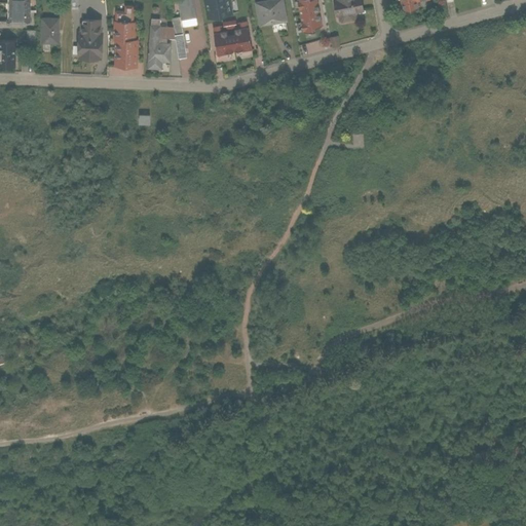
[(31,22),(30,0),(6,0),(6,22),(22,22),(31,22)]
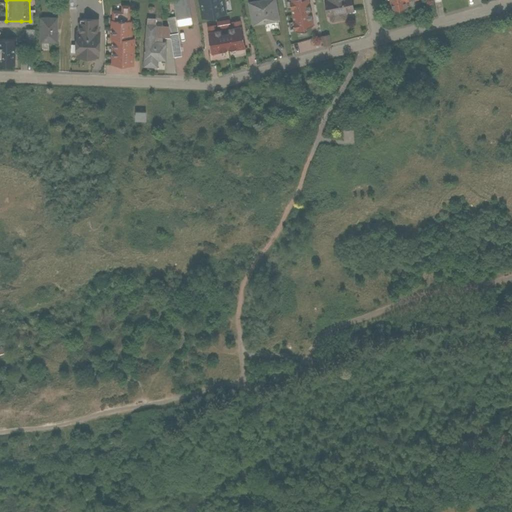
[(192,24),(187,0),(181,0),(173,2),(176,19),(177,27),(192,24)]
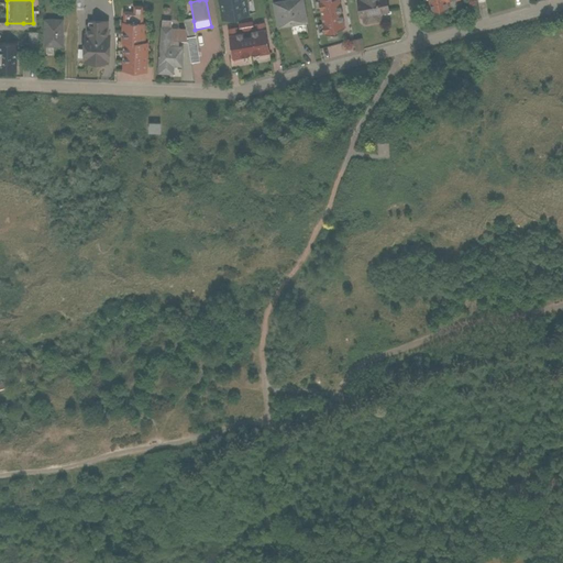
[(250,15),(246,0),(218,0),(221,20),(250,15)]
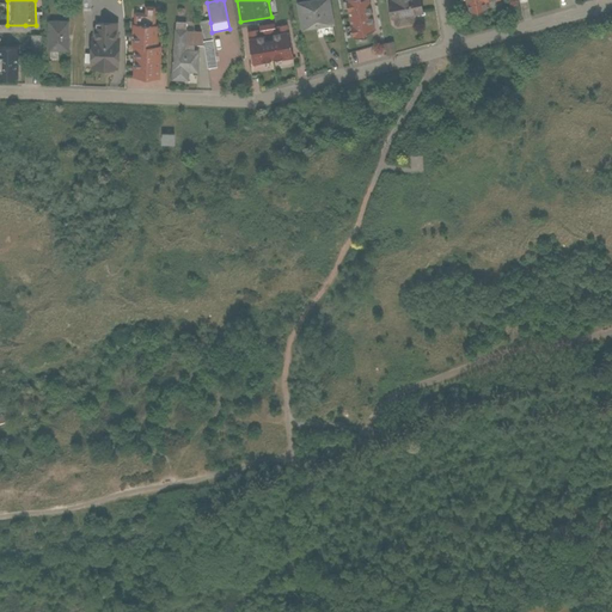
[(301,29),(332,24),(328,0),(317,0),(297,4),(301,29)]
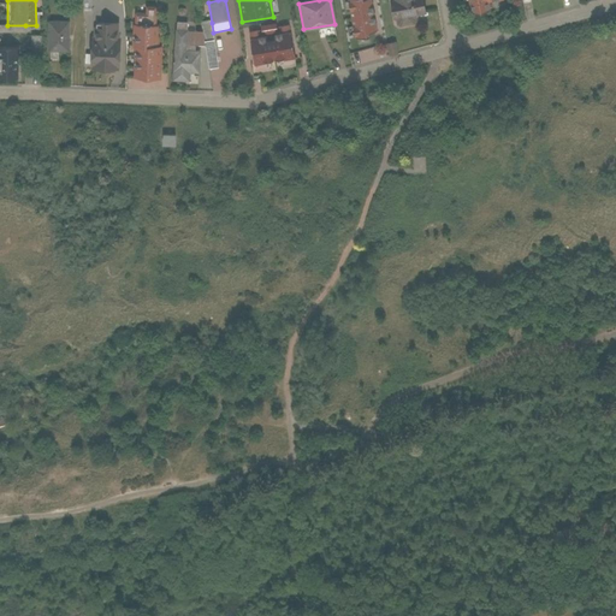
[(368,31),(378,30),(372,0),(349,0),(356,39),(369,36),(368,31)]
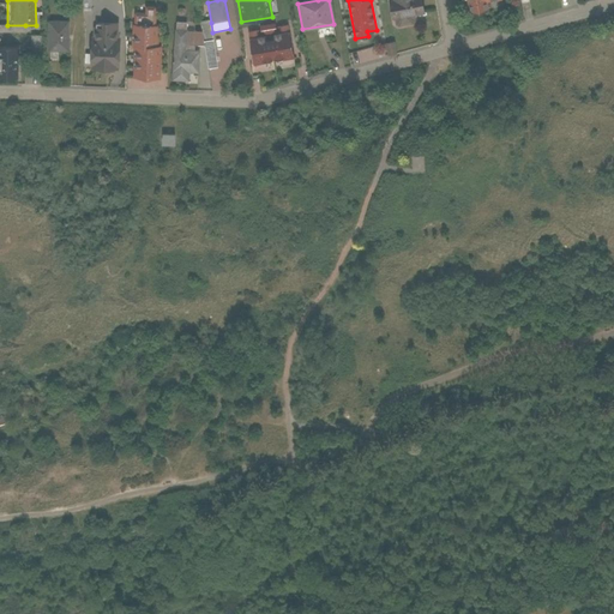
[(387,0),(393,30),(415,26),(414,17),(423,14),(420,0),(387,0)]
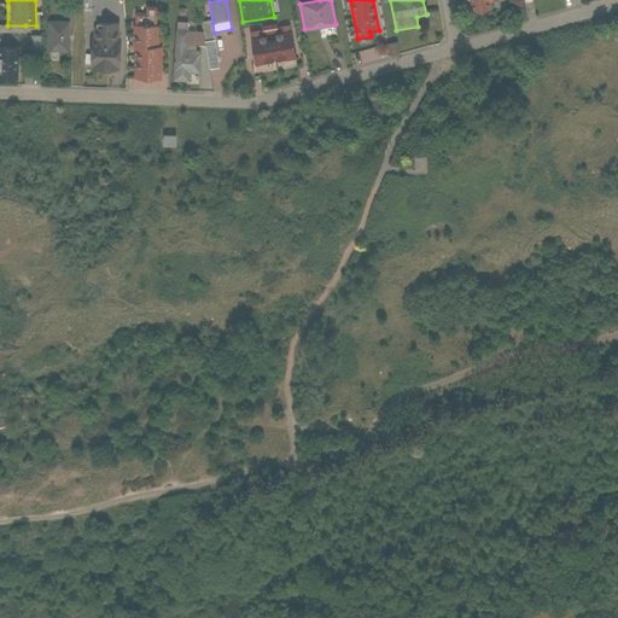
[(467,0),(471,16),(490,11),(488,3),(497,0),(467,0)]
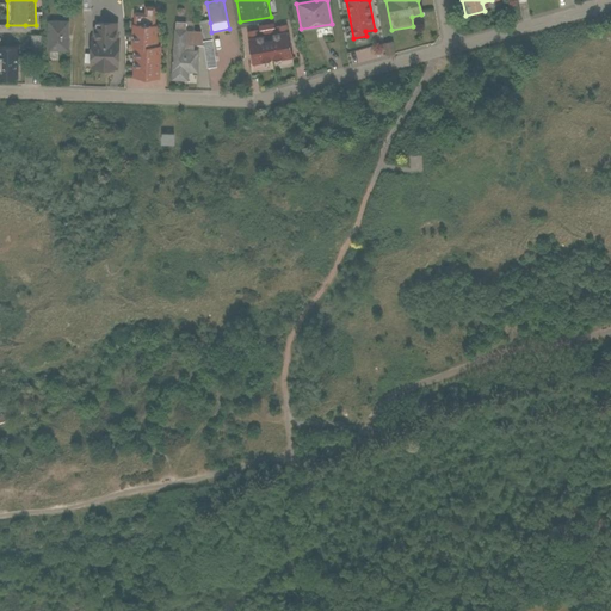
[(133,25),(155,26),(155,8),(144,7),(144,14),(134,13),(133,25)]
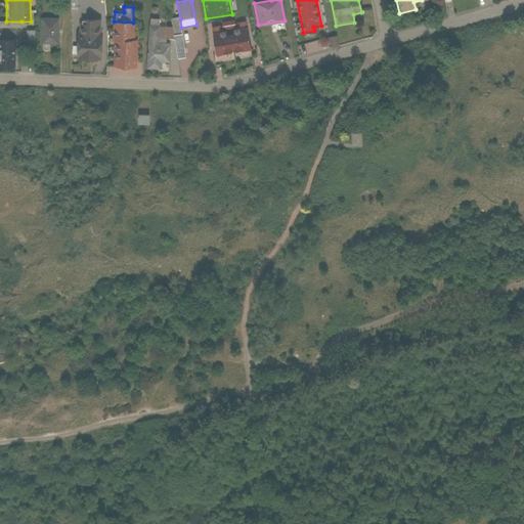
[(59,44),(59,18),(41,18),(41,44),(59,44)]
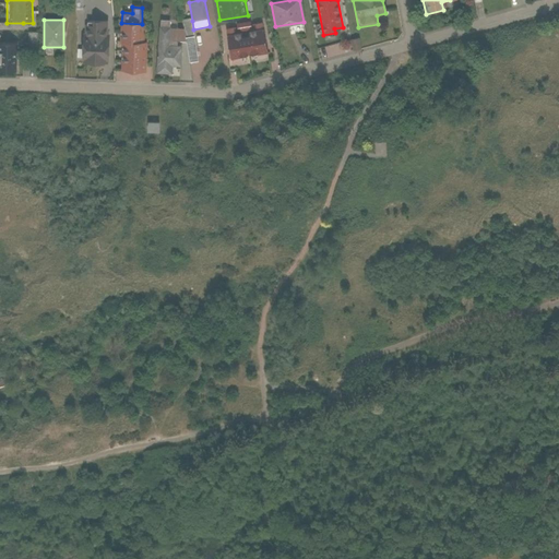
[(85,47),(107,48),(108,48),(109,21),(91,21),(91,38),(86,38),(85,47)]
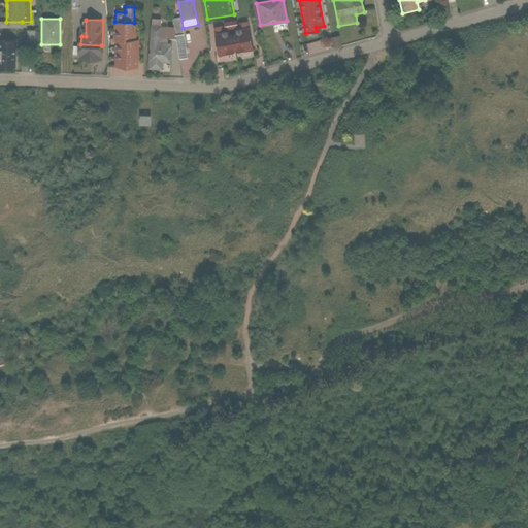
[(183,28),(182,20),(173,21),(176,36),(184,34),(183,28)]
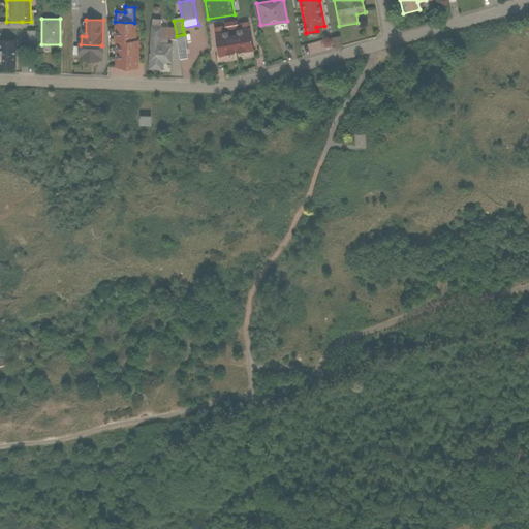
[(136,42),(137,23),(134,23),(115,22),(115,41),(116,41),(136,42)]
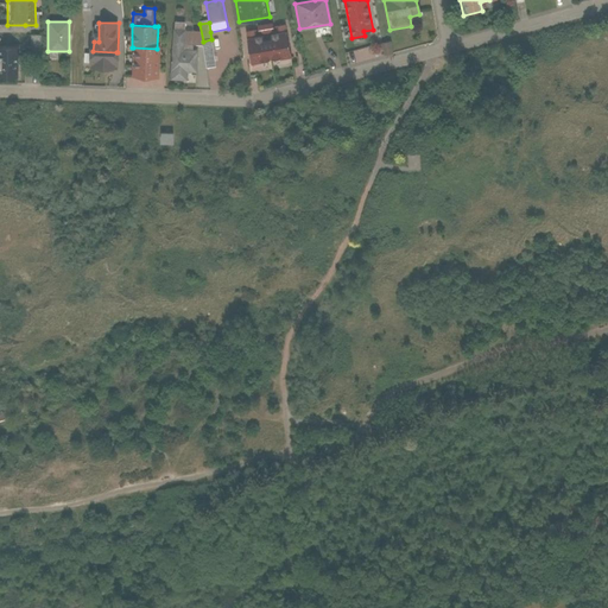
[(201,42),(200,33),(171,32),(171,51),(187,52),(192,52),(192,46),(202,46),(201,42)]
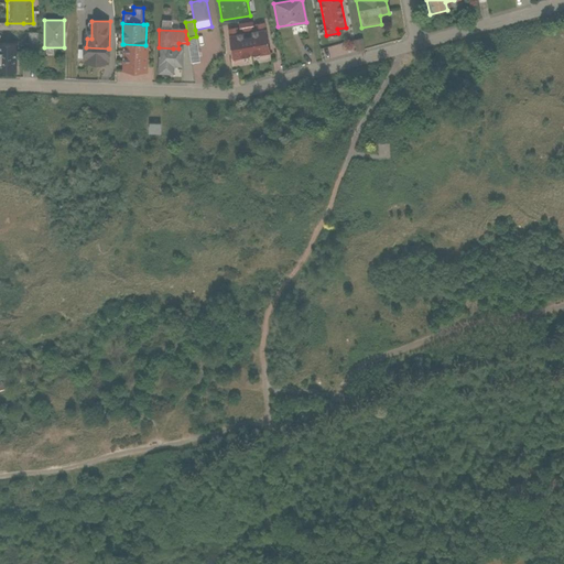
[(261,58),(271,57),(266,30),(256,31),(257,35),(238,39),(237,34),(228,36),(234,64),(242,62),(241,58),(261,55),(261,58)]
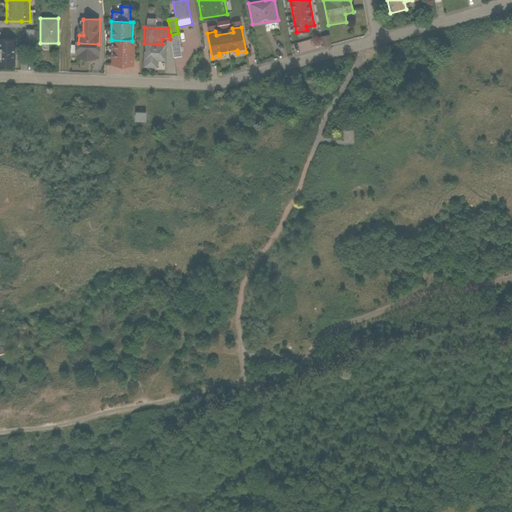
[(178,33),(171,35),(169,35),(170,39),(173,58),(182,56),(178,33)]
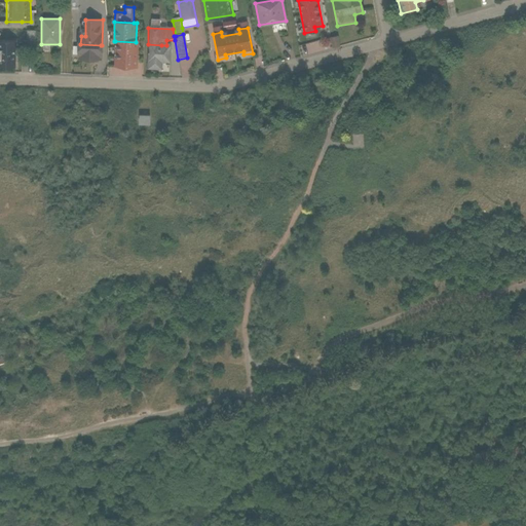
[(331,38),(333,48),(340,47),(338,36),(331,38)]
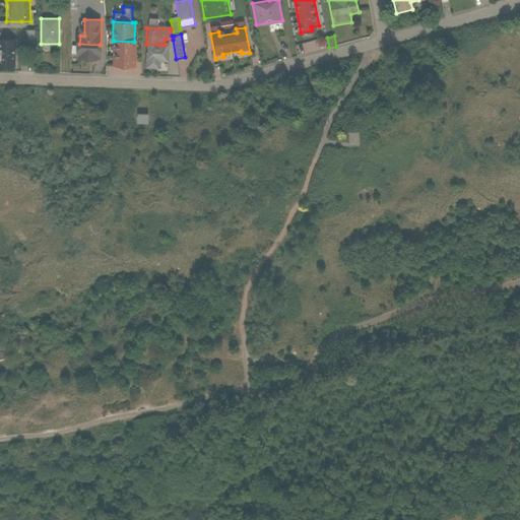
[(113,67),(137,67),(138,42),(136,42),(134,42),(114,41),(113,67)]
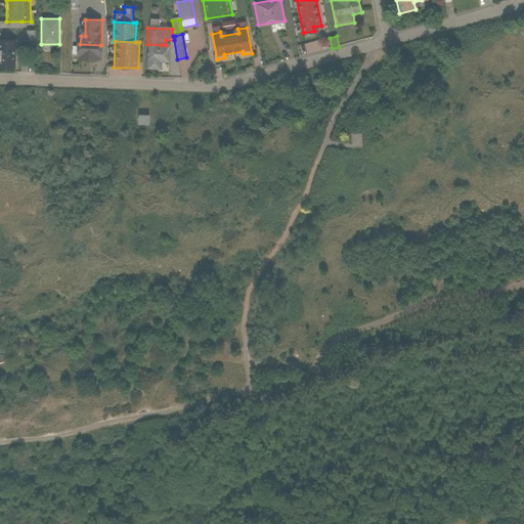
[(0,43),(0,51),(11,51),(11,44),(0,43)]
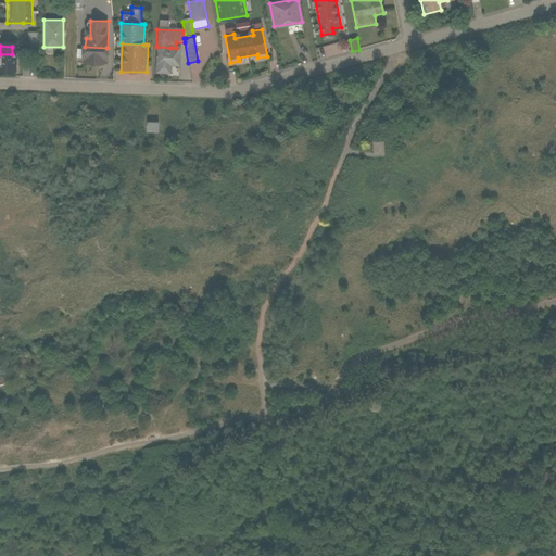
[(85,63),(105,63),(106,48),(85,47),(85,63)]
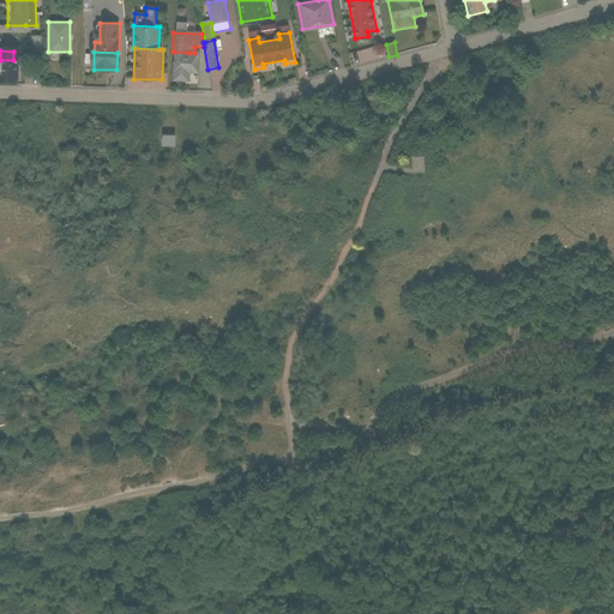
[(198,74),(199,53),(194,53),(188,53),(173,52),(172,73),(187,73),(198,74)]
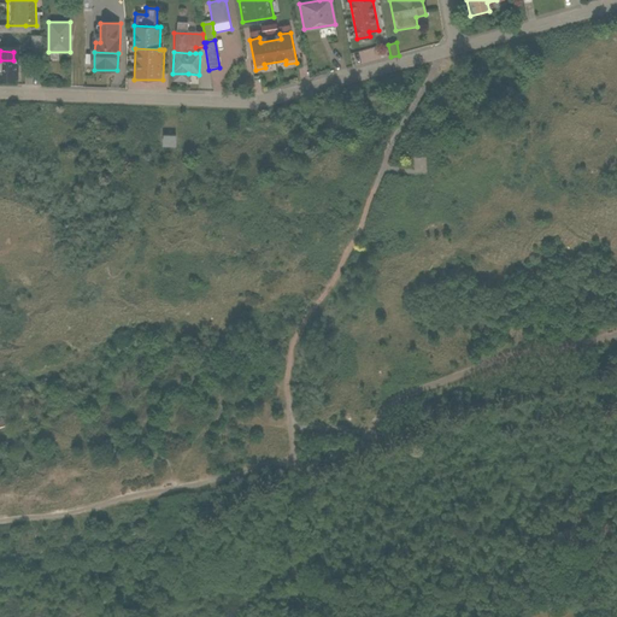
[(0,78),(18,78),(18,60),(13,60),(0,60),(0,78)]
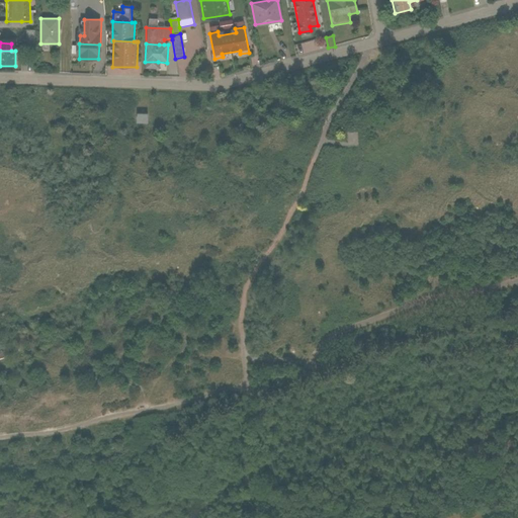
[(148,114),(137,114),(137,123),(148,124),(148,114)]
